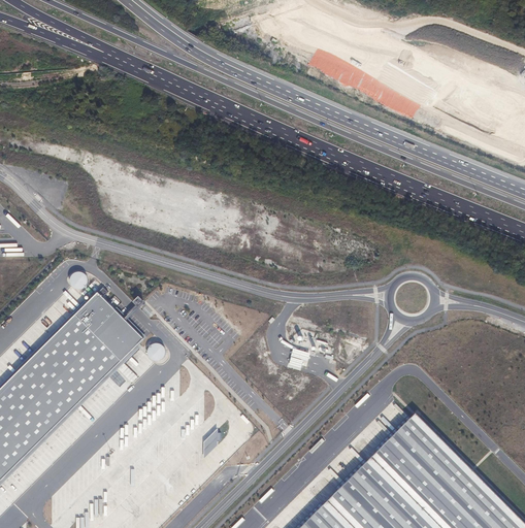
[(70,289),(87,282),(81,269),(65,276),(70,289)]
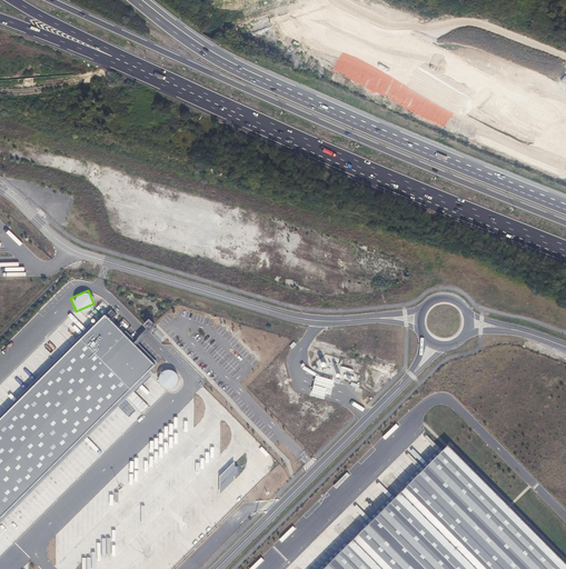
[(0,516),(147,369),(100,320),(0,417),(0,516)]
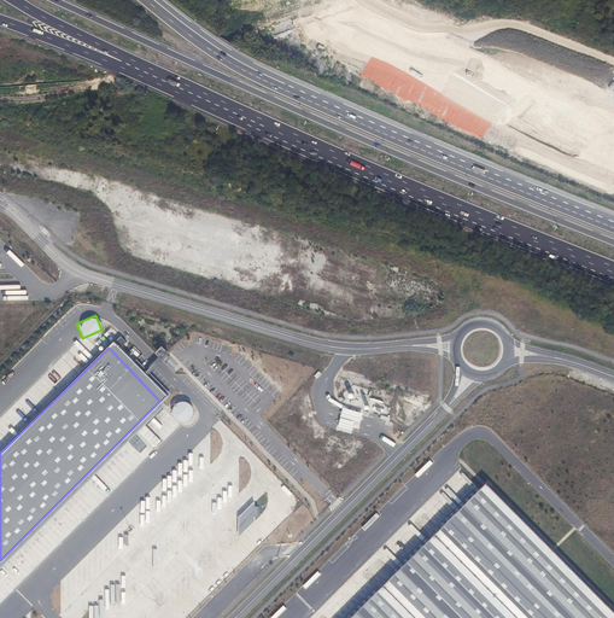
[(269,400),(276,394),(270,388),(264,394),(269,400)]
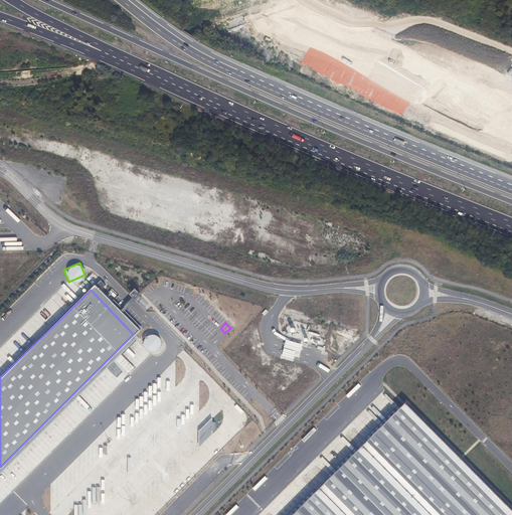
[(511,514),(511,510),(404,403),(291,514),(511,514)]
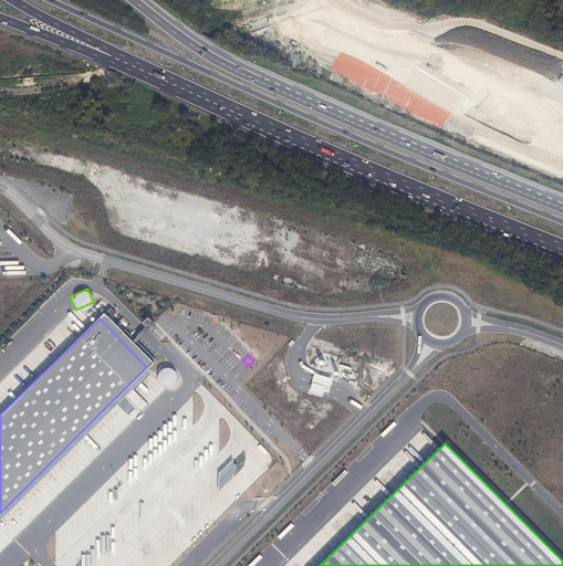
[(230,460),(216,474),(219,478),(215,482),(219,486),(239,469),(230,460)]
